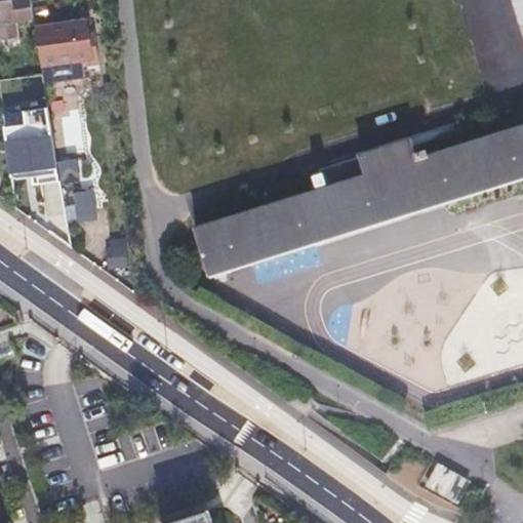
[(33,19),(30,0),(17,2),(16,0),(0,0),(0,40),(16,38),(14,22),(33,19)]
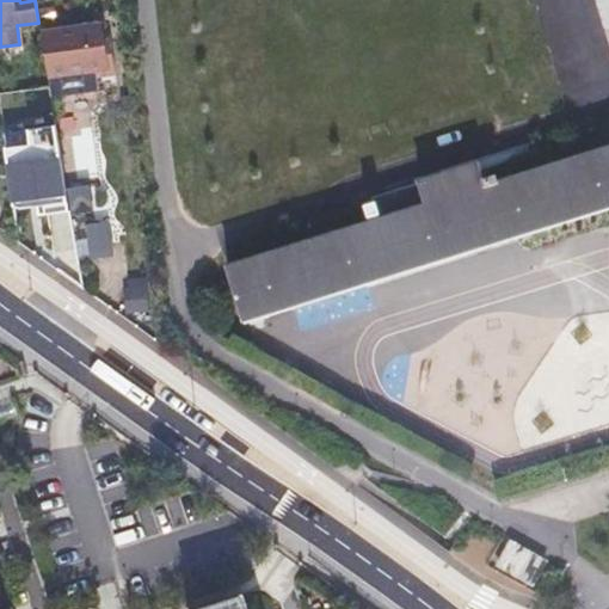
[(40,28),(45,71),(90,65),(92,72),(110,68),(105,35),(98,36),(96,19),(40,28)]
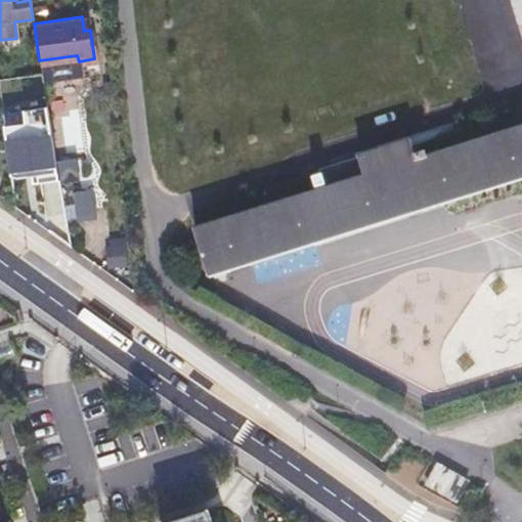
[(521,130),(380,174),(378,166),(370,169),(364,155),(321,168),(327,184),(198,224),(213,273),(521,178),(521,130)]
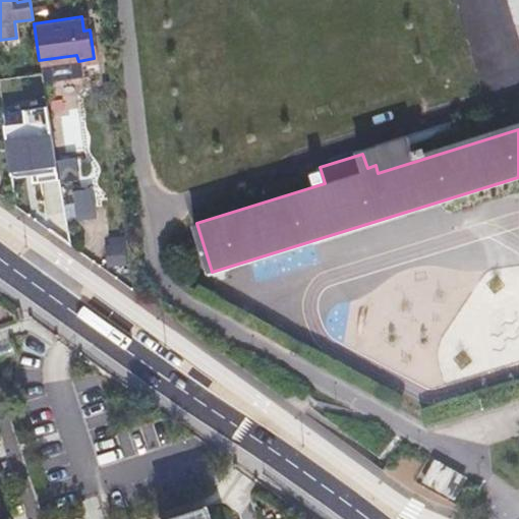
[(3,137),(7,172),(23,170),(19,136),(3,137)]
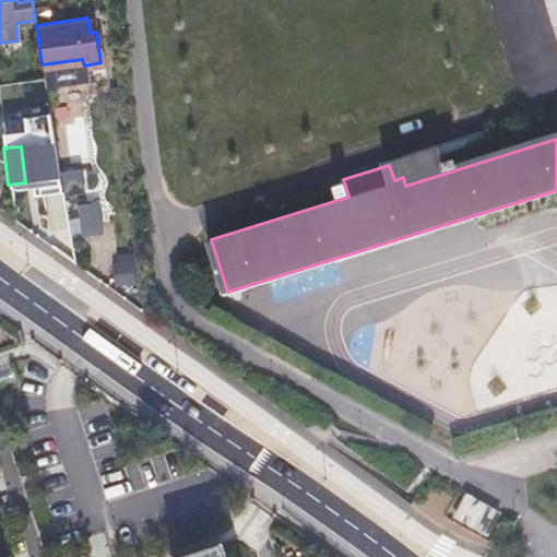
[(103,232),(99,203),(79,205),(83,234),(103,232)]
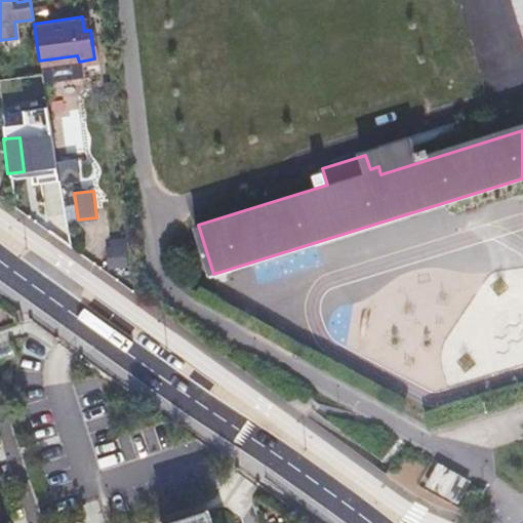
[(470,481),(436,461),(423,485),(456,504),(470,481)]
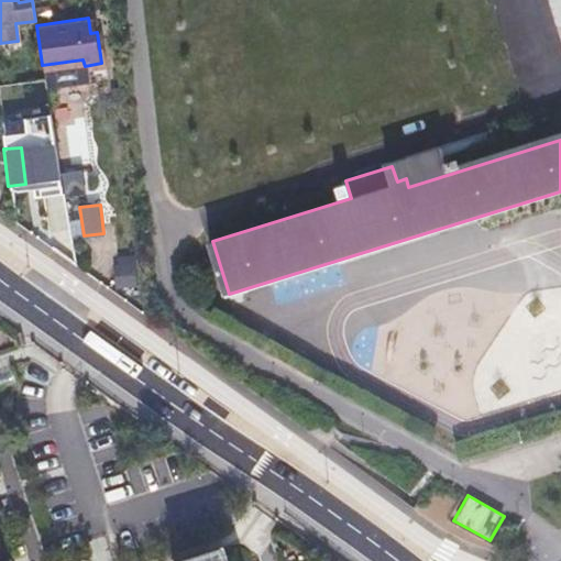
[(231,560),(227,546),(177,560),(231,560)]
